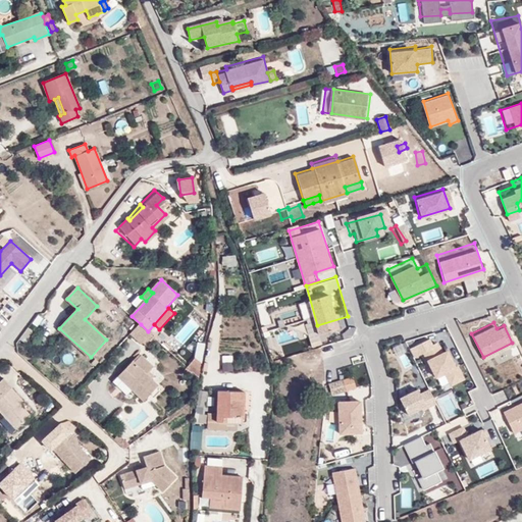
[(133,332),(144,343),(146,340),(152,334),(148,331),(141,324),(133,332)]
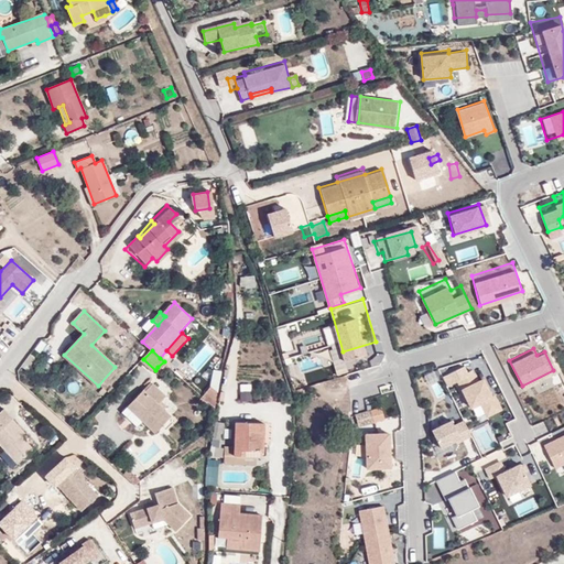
[(36,362),(30,357),(21,368),(29,373),(36,362)]
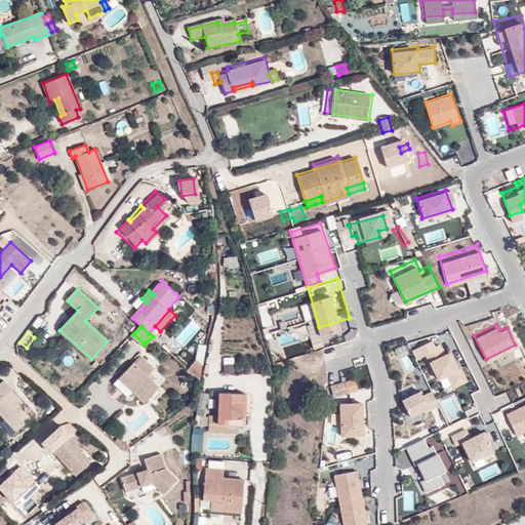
[(443,340),(429,347),(440,373),(450,368),(456,381),(468,376),(462,363),(460,364),(452,347),(447,349),(443,340)]
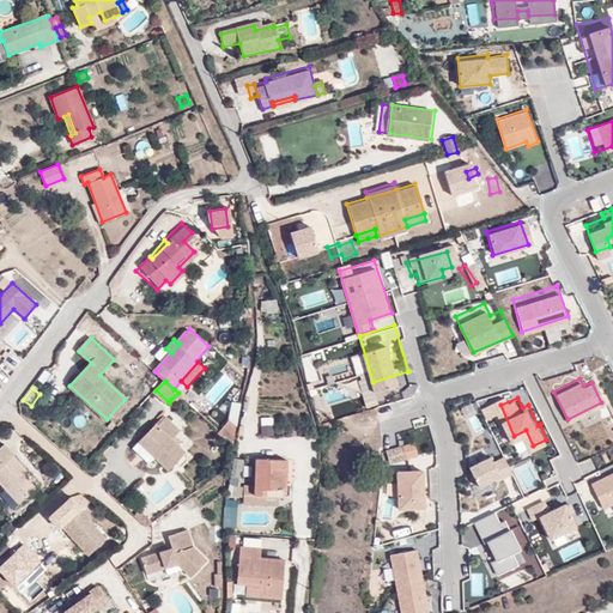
[(156,426),(140,442),(156,457),(169,471),(184,453),(171,439),(181,431),(167,419),(158,429),(156,426)]
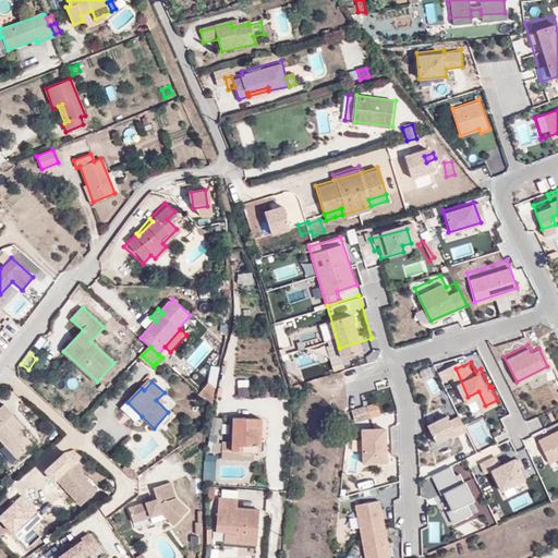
[(363,420),(385,413),(385,411),(381,401),(351,411),(354,422),(363,420)]
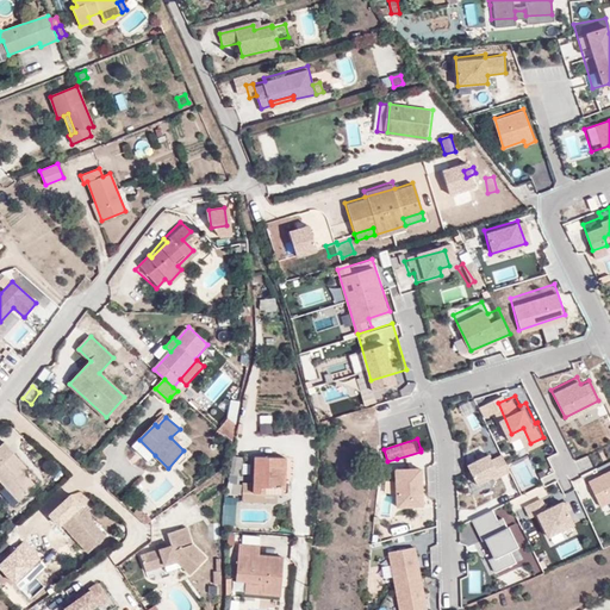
[(132,447),(148,461),(155,455),(139,440),(132,447)]
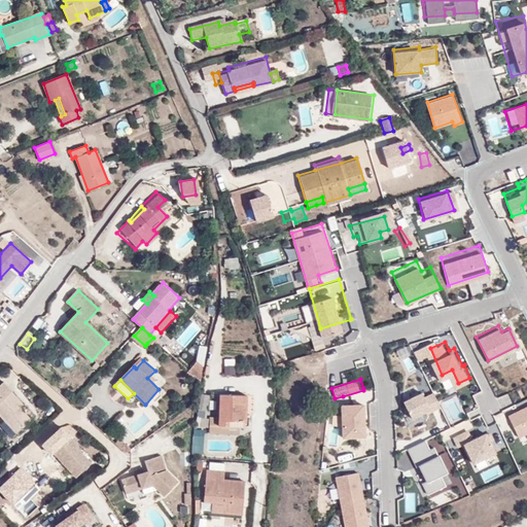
[(20,410),(23,407),(0,384),(0,417),(18,434),(31,420),(20,410)]
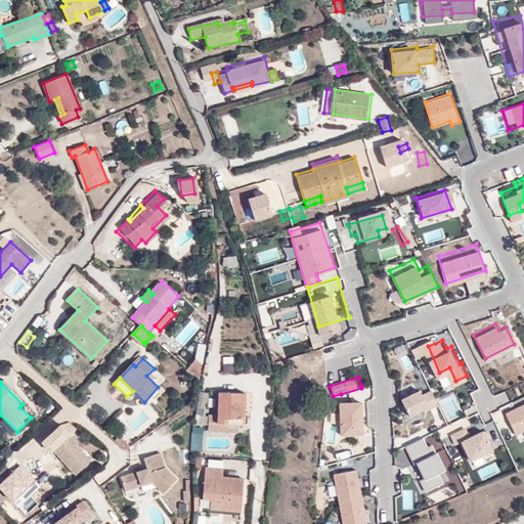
[(423,385),(404,392),(410,410),(435,401),(431,388),(425,390),(423,385)]
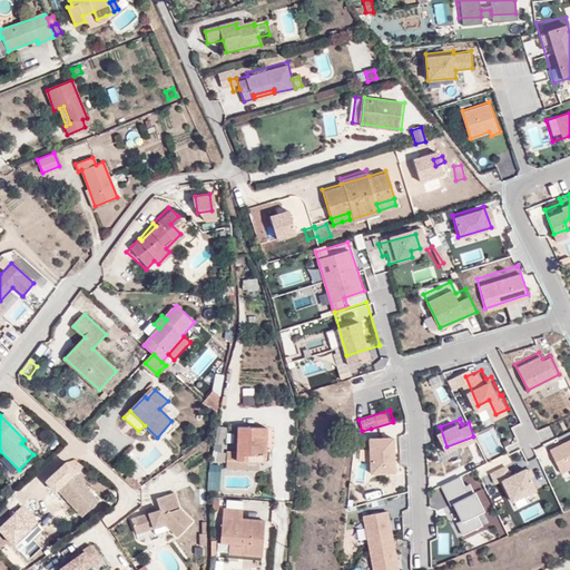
[(258,461),(265,461),(266,428),(238,426),(236,470),(258,470),(258,461)]
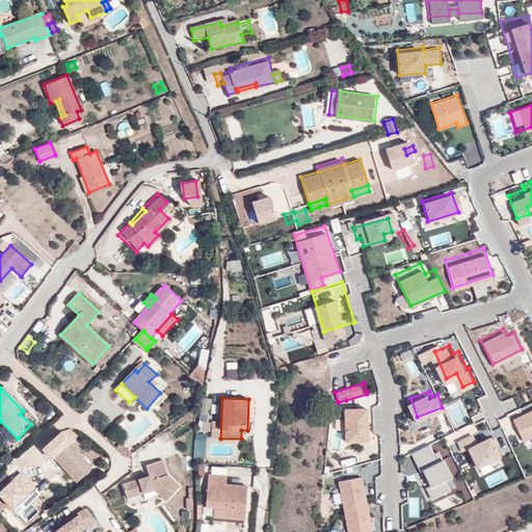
[(531,401),(512,411),(525,436),(531,432),(531,401)]
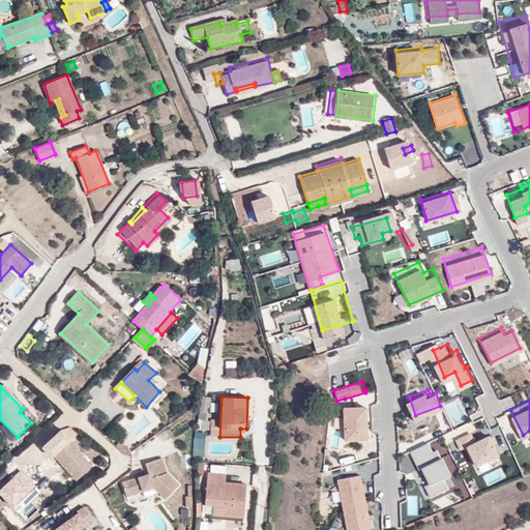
[(366,408),(345,408),(345,440),(367,438),(366,408)]
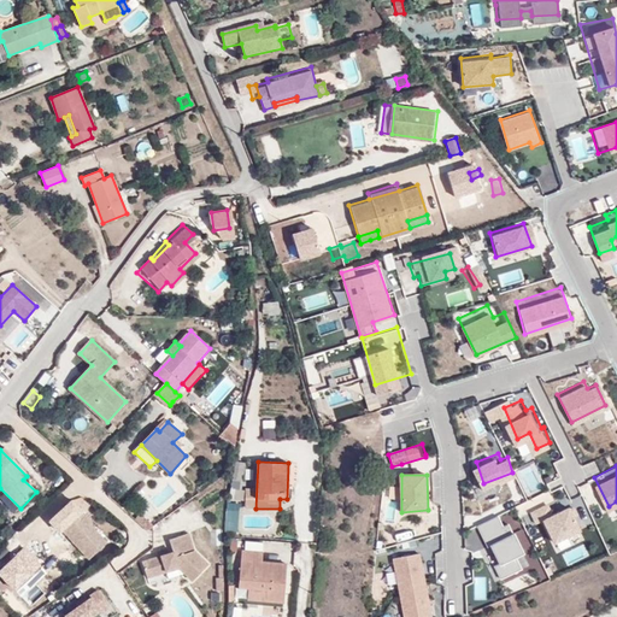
[(545,497),(529,505),(548,542),(581,526),(565,495),(547,504),(545,497)]
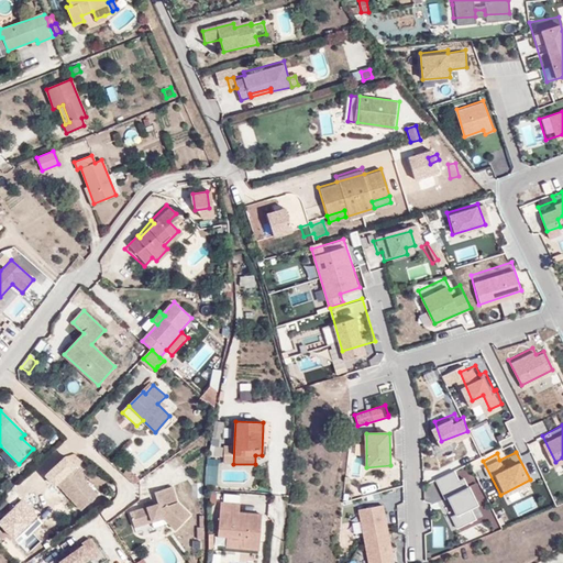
[(81,478),(83,476),(74,466),(65,455),(44,475),(53,485),(55,483),(79,509),(96,495),(81,478)]
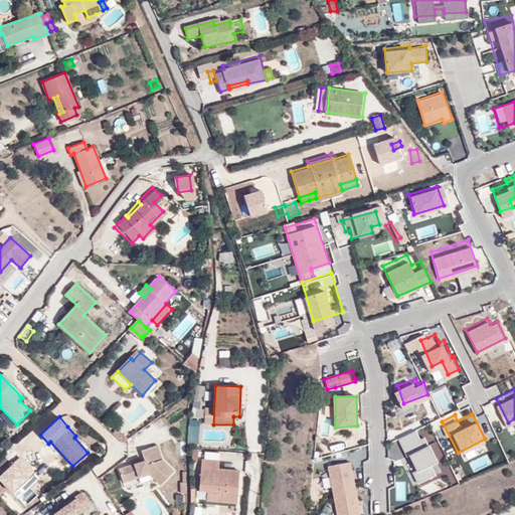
[(79,433),(70,423),(67,426),(75,436),(79,433)]
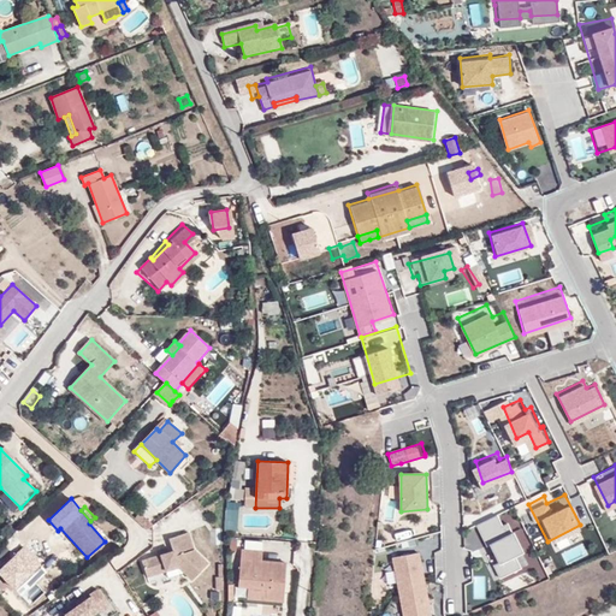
[(129,514),(147,531),(153,526),(134,508),(129,514)]
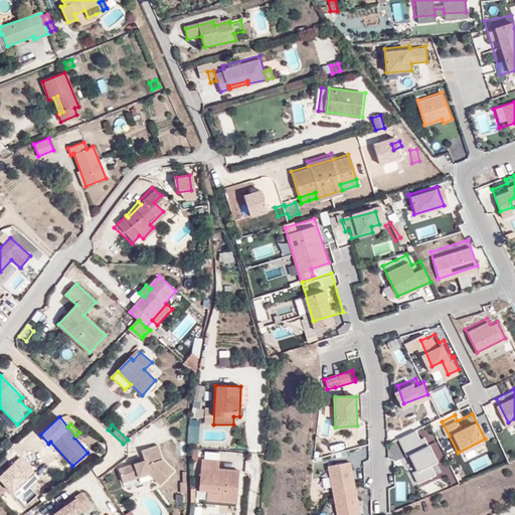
[(417,430),(398,438),(407,457),(411,455),(418,471),(413,474),(417,482),(436,476),(431,465),(438,462),(427,437),(420,439),(417,430)]
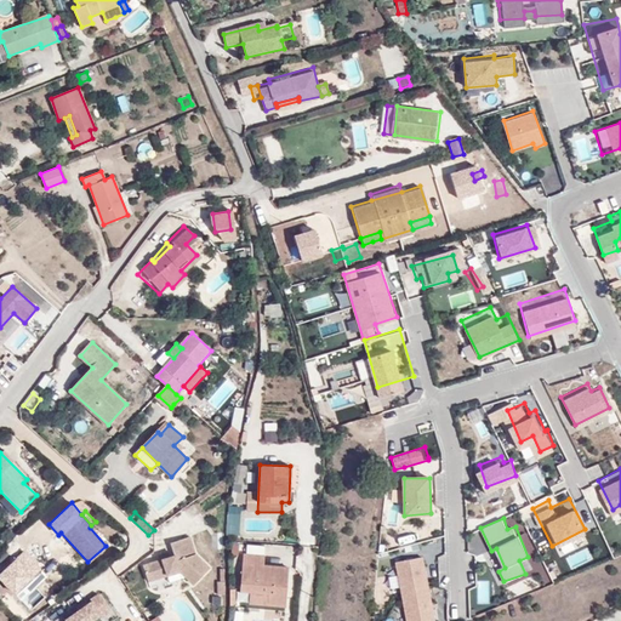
[(16,556),(27,546),(15,534),(5,543),(16,556)]
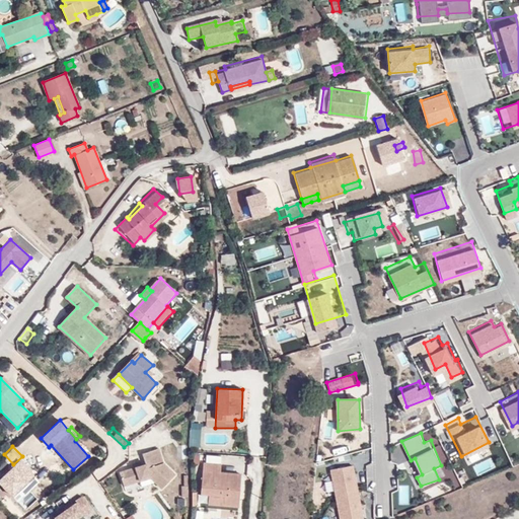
[(143,479),(151,476),(157,482),(164,488),(177,473),(166,464),(162,450),(147,455),(149,462),(144,464),(136,466),(123,470),(127,485),(143,479)]
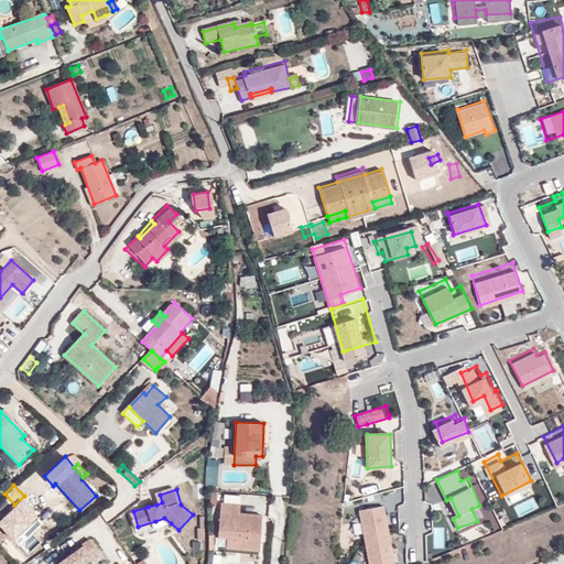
[(383,498),(357,502),(370,563),(396,560),(383,498)]
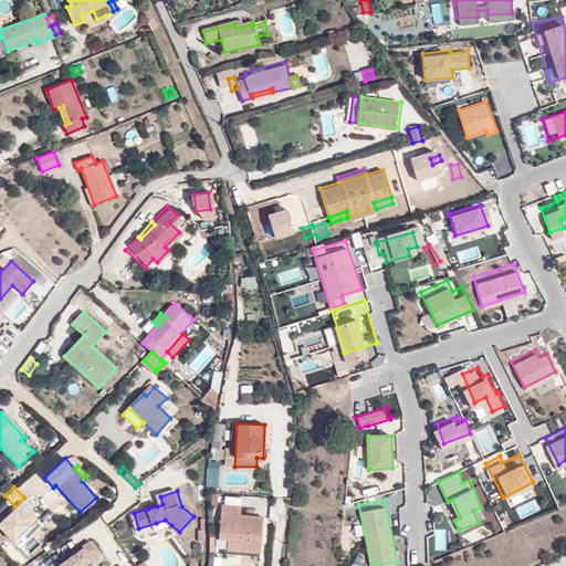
[(221,505),(219,538),(228,540),(244,541),(244,551),(260,552),(263,517),(240,516),(241,507),(221,505)]
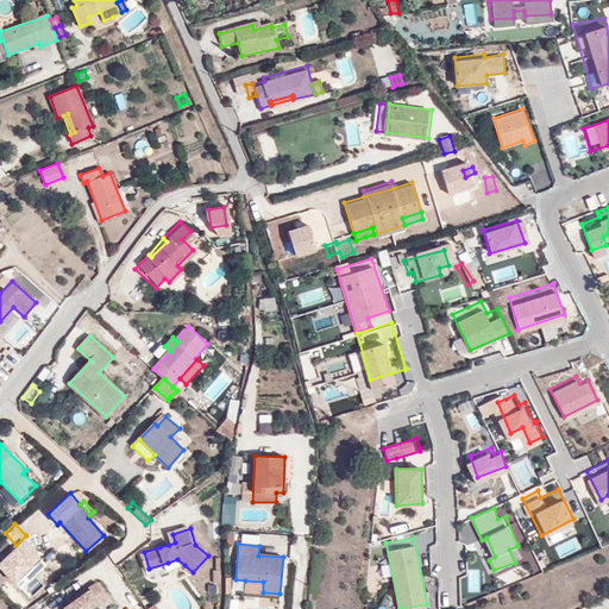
[(168,563),(169,570),(184,565),(177,559),(168,563)]
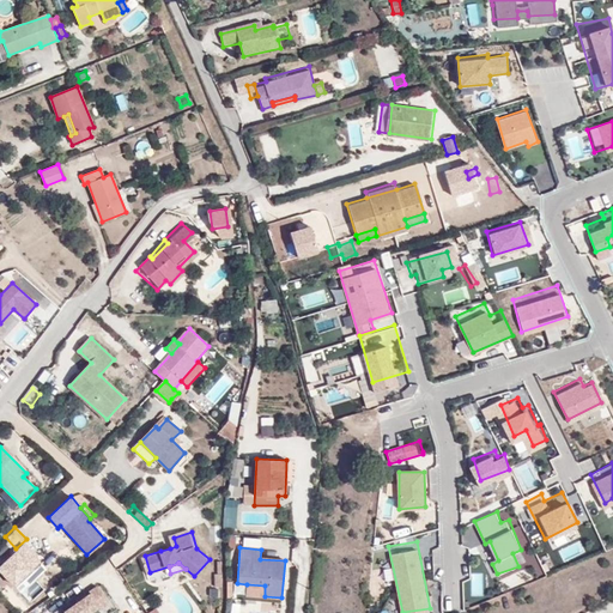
[(47,584),(54,593),(72,577),(66,569),(47,584)]
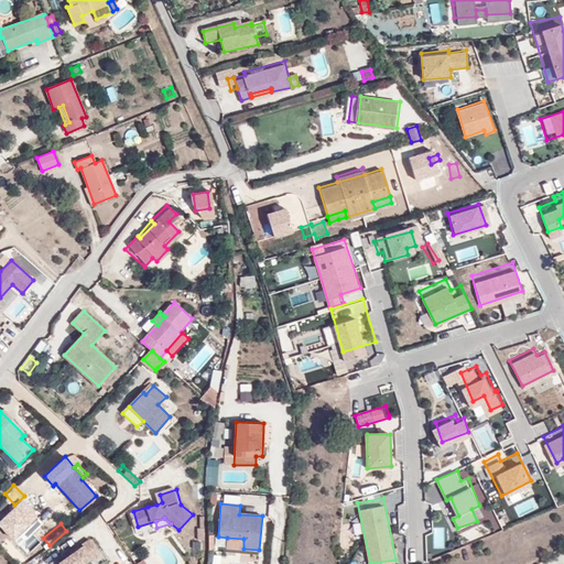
[(95,561),(102,555),(90,537),(83,542),(85,544),(60,561),(61,563),(84,563),(94,559),(95,561)]
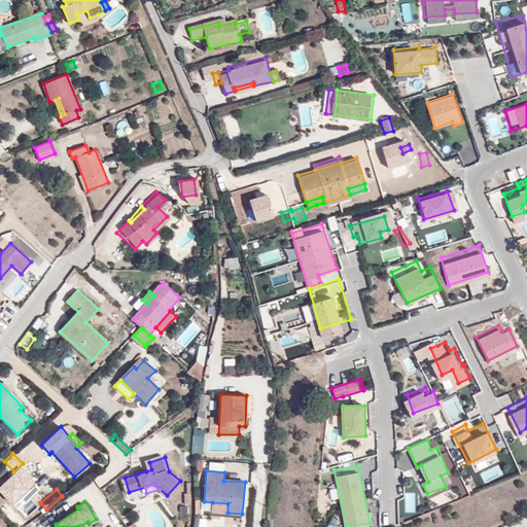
[(212,502),(211,512),(227,513),(227,503),(212,502)]
